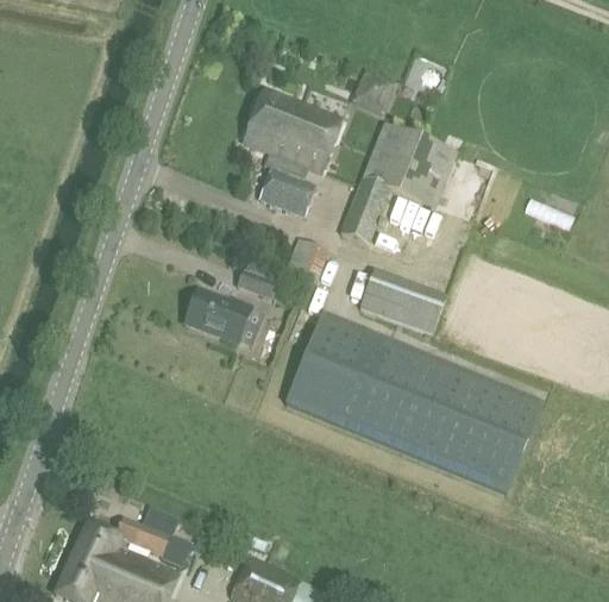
[(265,86),(244,140),(321,170),(343,115),(265,86)]
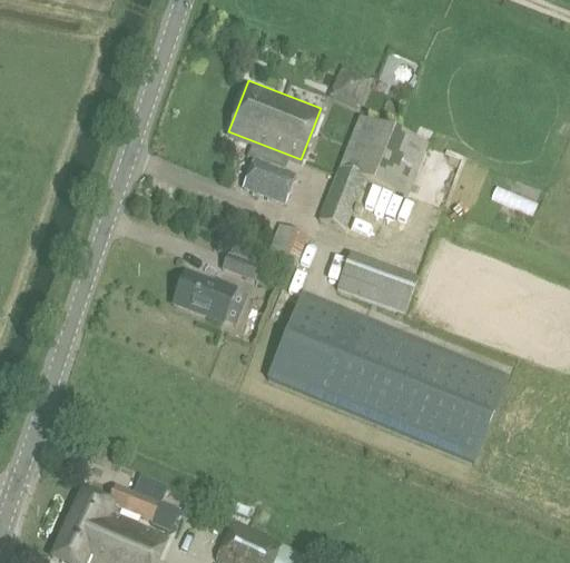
[(344,227),(365,177),(406,194),(429,139),(359,111),(317,216),(344,227)]
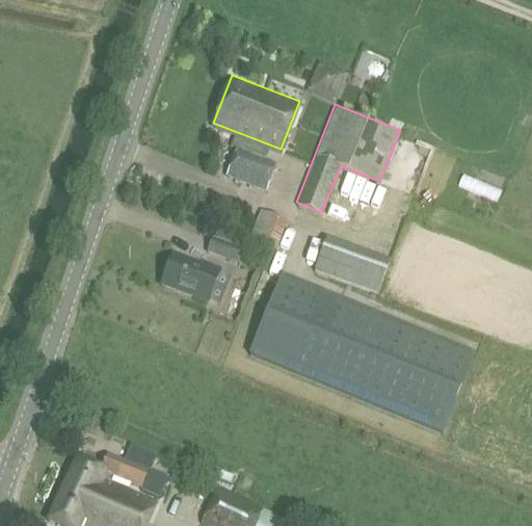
[(421,131),(420,153),(440,154),(441,132),(421,131)]
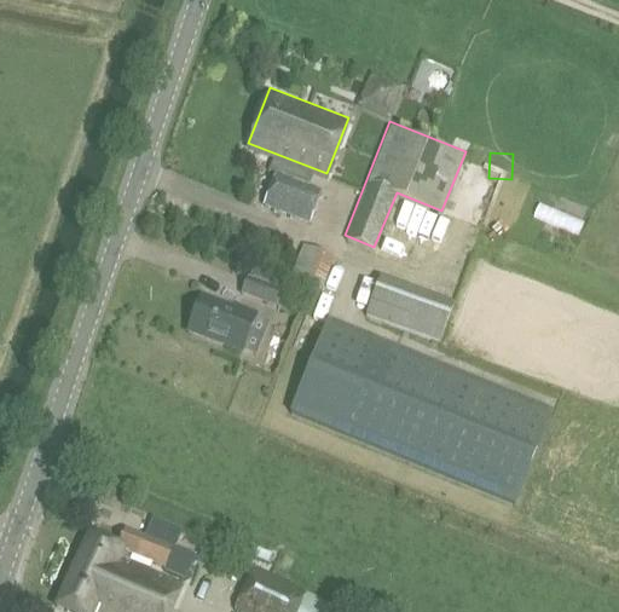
[(262,201),(310,219),(323,185),(275,167),(262,201)]
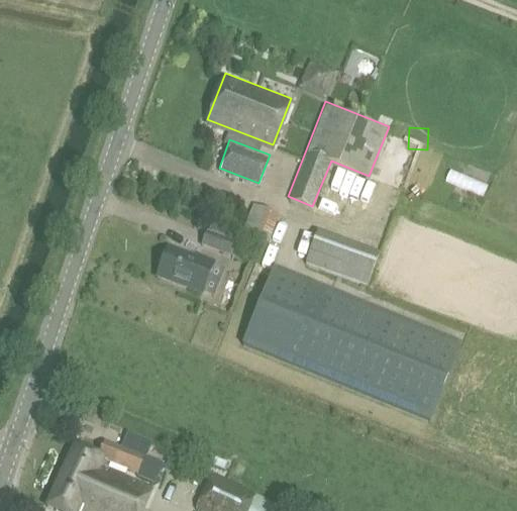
[(270,237),(280,210),(252,199),(241,225),(270,237)]
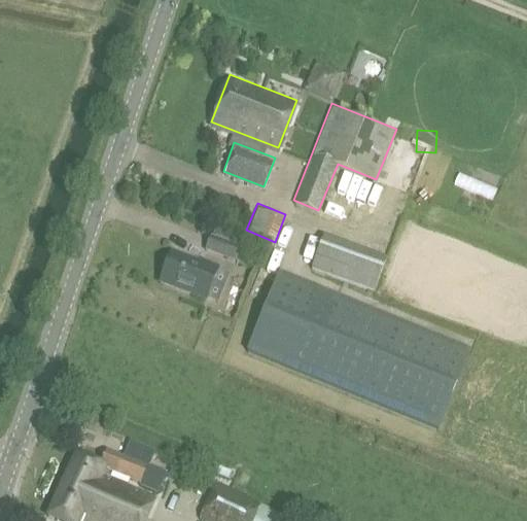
[(234,256),(239,242),(210,231),(204,246),(234,256)]
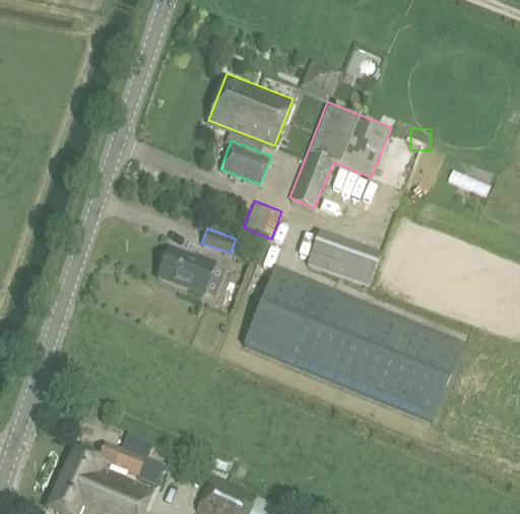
[(307,261),(369,284),(382,251),(318,228),(307,261)]
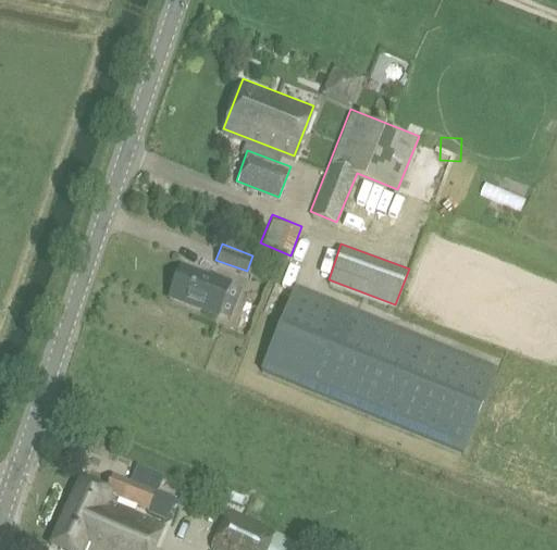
[(211,274),(181,262),(169,294),(217,312),(231,277),(212,271),(211,274)]
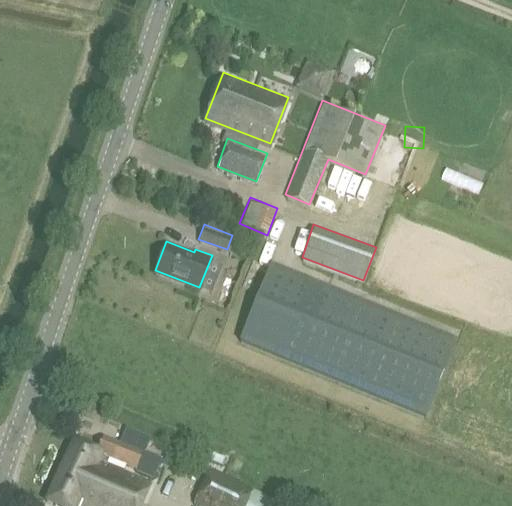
[(455,337),(270,262),(239,338),(425,412),(455,337)]
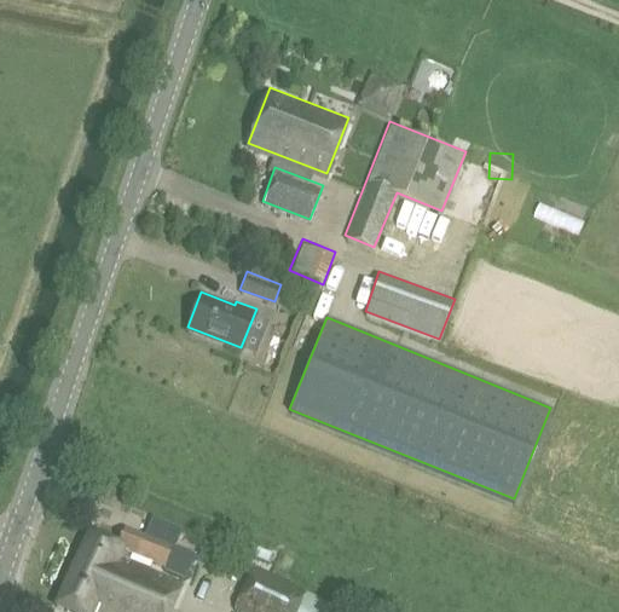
[(160,503),(151,519),(178,532),(186,517),(160,503)]
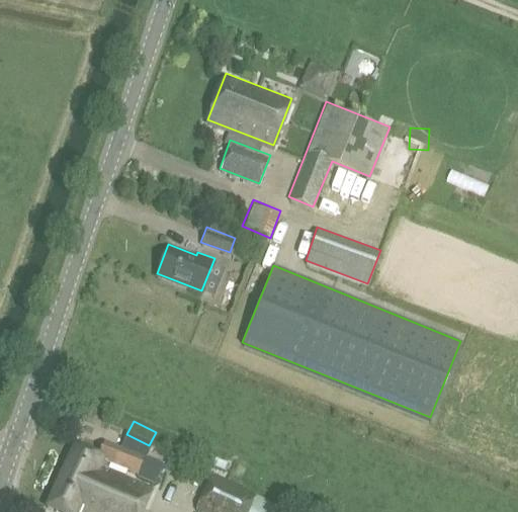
[(143,511),(154,486),(109,466),(111,461),(138,472),(145,454),(104,437),(97,453),(75,442),(47,503),(66,511),(143,511)]
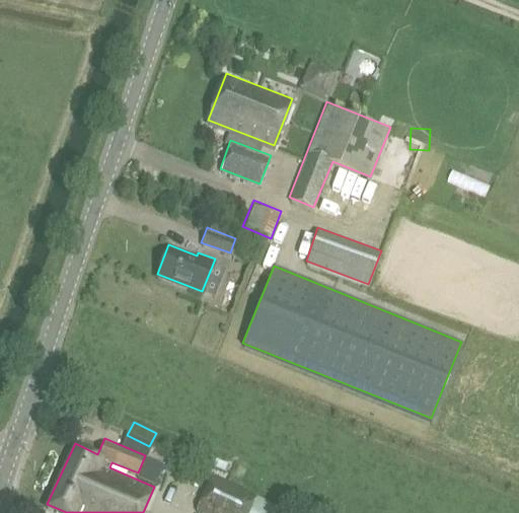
[(209,512),(278,512),(282,506),(215,470),(197,506),(209,512)]
